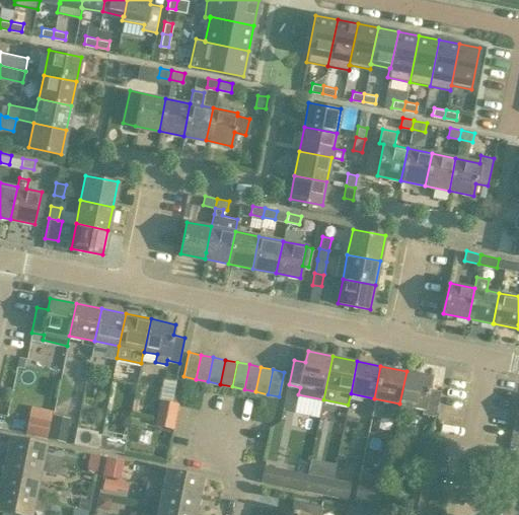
[(432,376),(406,371),(399,403),(424,409),(424,413),(436,416),(441,390),(430,387),(432,376)]
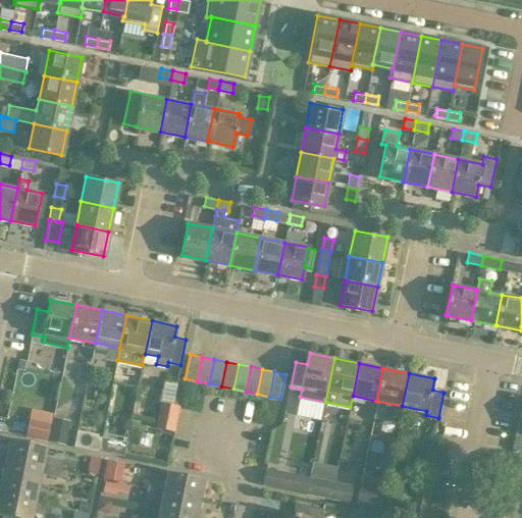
[(173,428),(177,405),(162,402),(157,425),(173,428)]
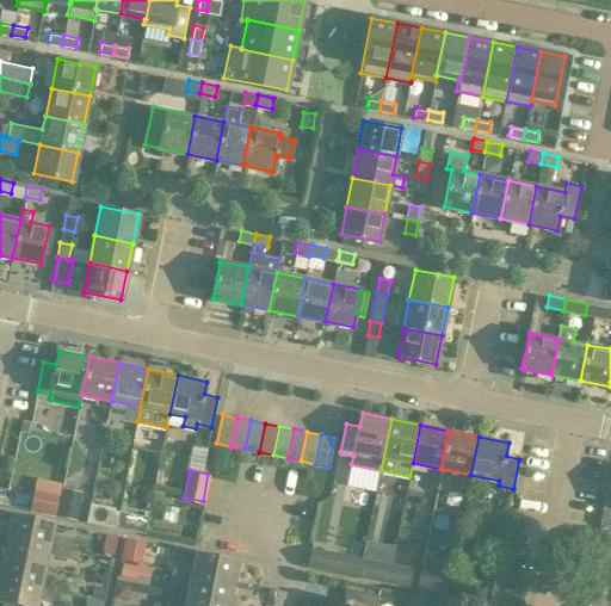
[(59,512),(74,515),(79,490),(63,487),(59,512)]
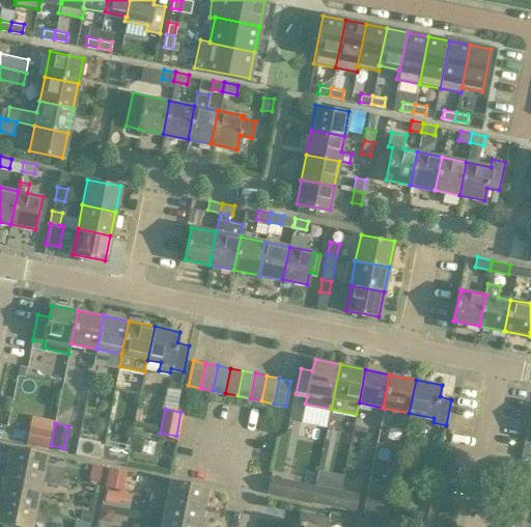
[(26,442),(47,446),(51,430),(30,425),(26,442)]
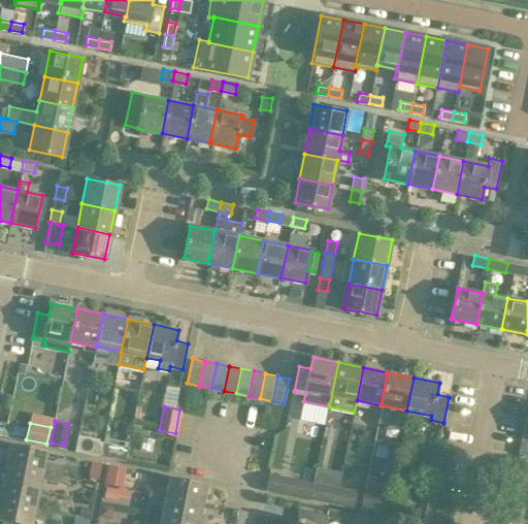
[(100,453),(102,439),(100,439),(100,437),(78,432),(75,448),(100,453)]
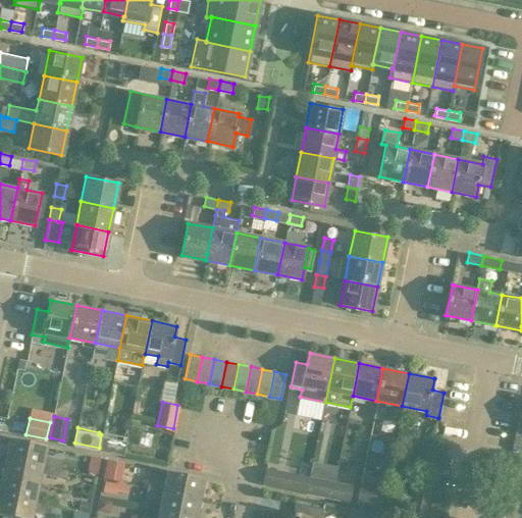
[(101,434),(99,448),(124,453),(127,441),(101,434)]
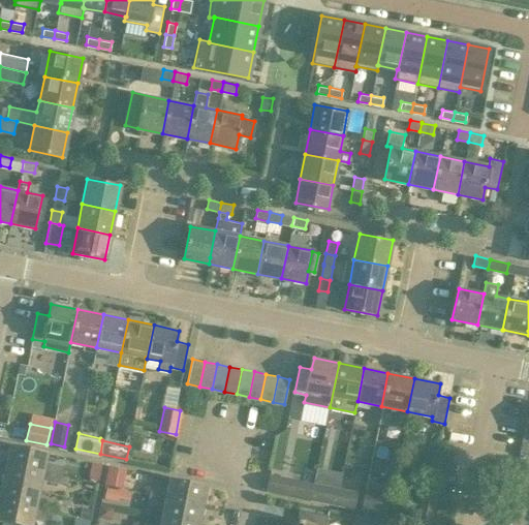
[(7,461),(60,472),(61,464),(45,461),(48,452),(10,444),(7,461)]
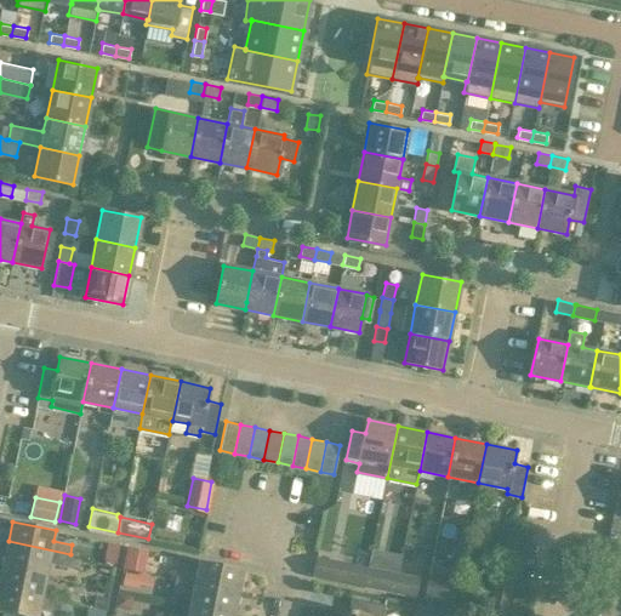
[(68,563),(70,554),(9,541),(4,564),(47,572),(50,559),(68,563)]
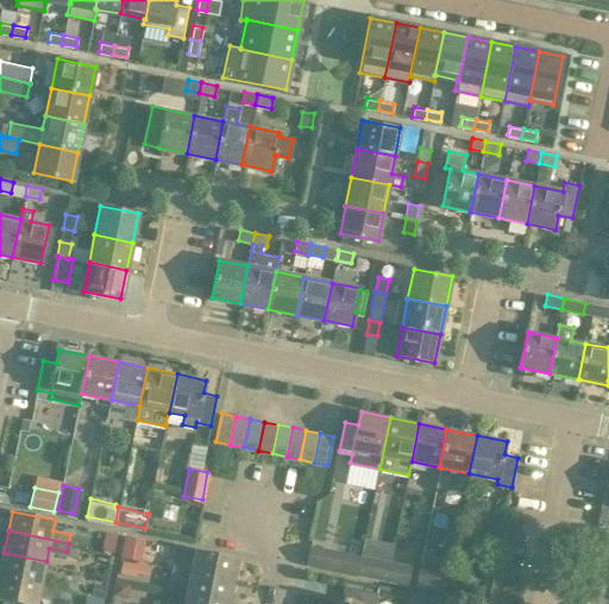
[(364,535),(363,551),(395,553),(396,538),(364,535)]
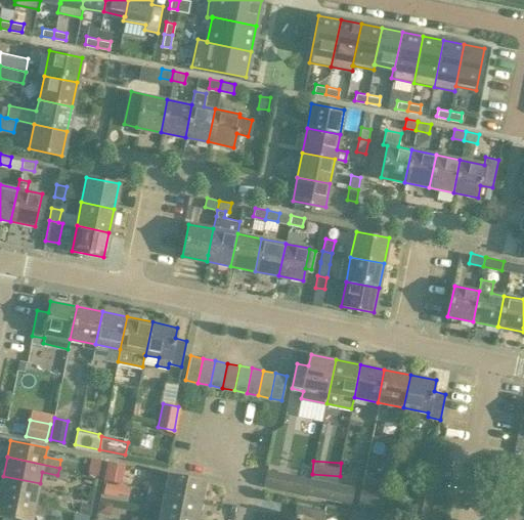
[(106,463),(103,478),(118,481),(121,466),(106,463)]
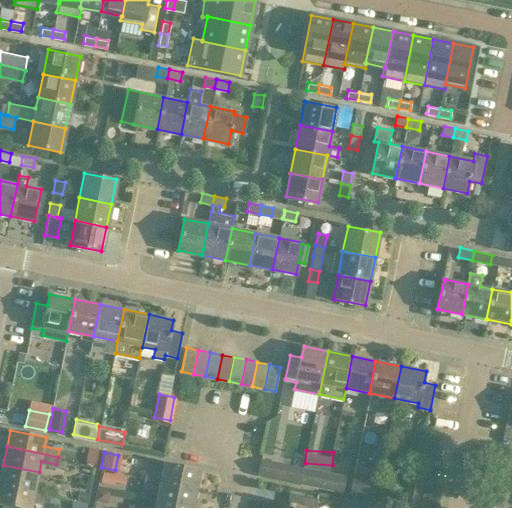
[(95,465),(96,458),(89,457),(87,464),(95,465)]
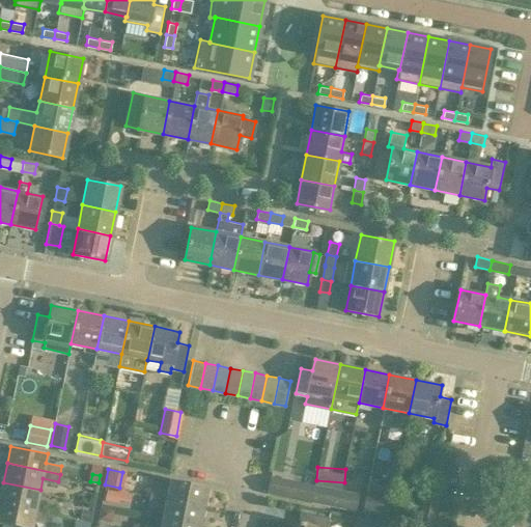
[(312,499),(315,483),(271,474),(268,490),(312,499)]
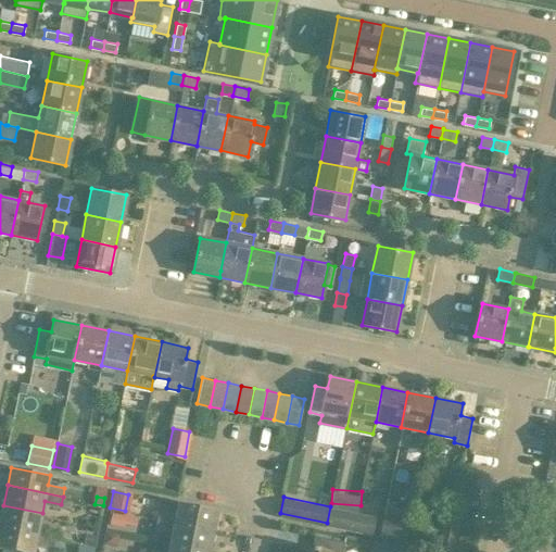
[(160,510),(159,518),(214,529),(218,510),(178,501),(176,512),(160,510)]
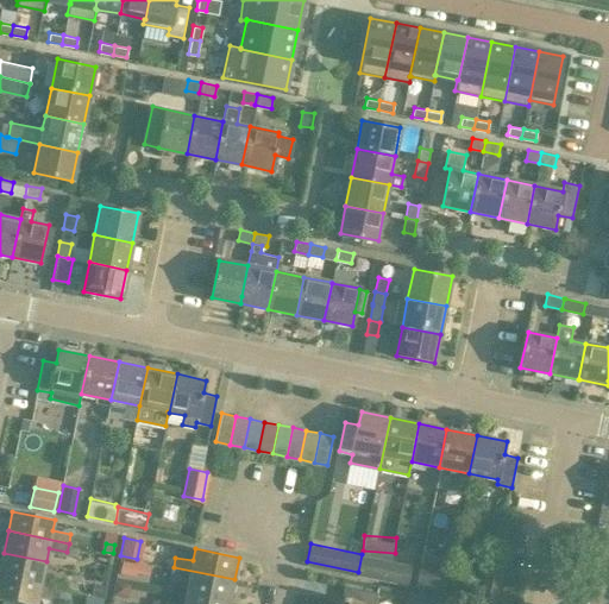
[(4,553),(0,570),(0,574),(60,587),(62,579),(43,576),(46,561),(4,553)]
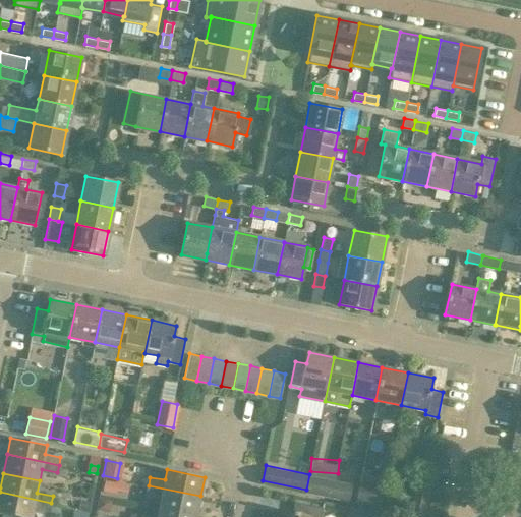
[(334,479),(309,474),(306,490),(331,495),(334,479)]
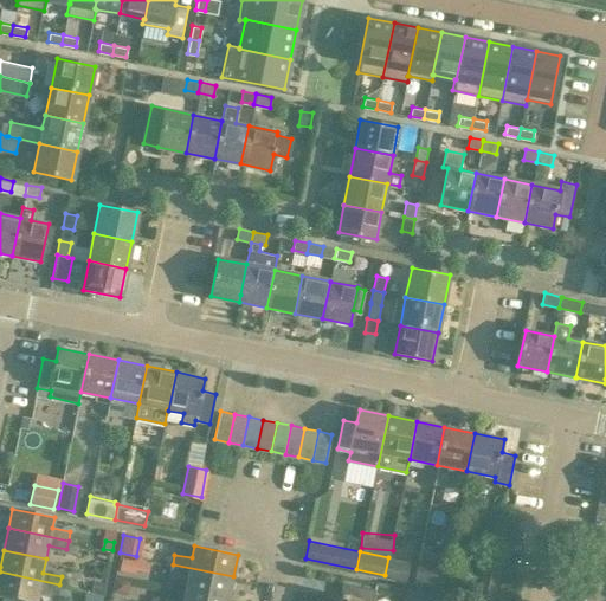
[(135,559),(123,556),(121,568),(133,570),(135,559)]
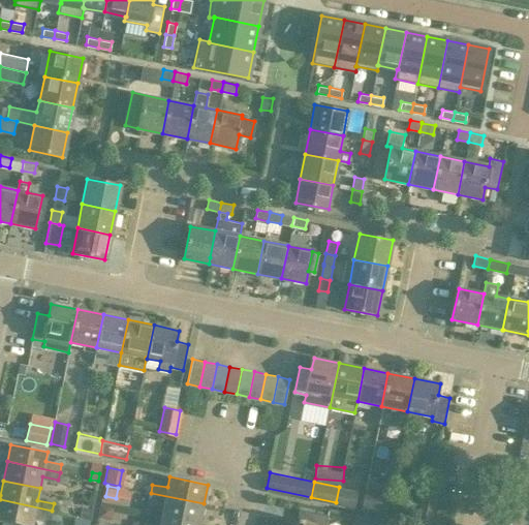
[(358,491),(339,487),(336,502),(354,505),(358,491)]
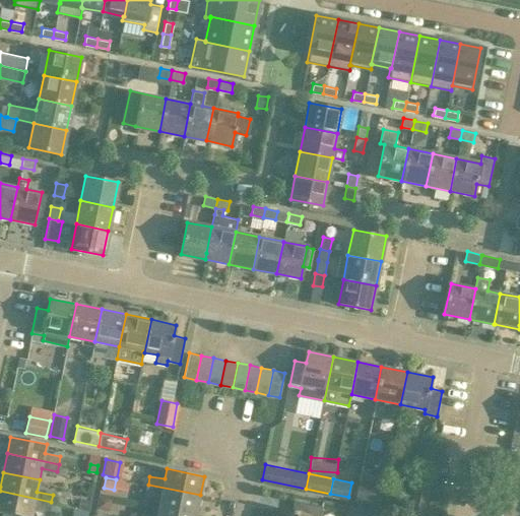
[(359,479),(355,499),(379,504),(383,485),(359,479)]
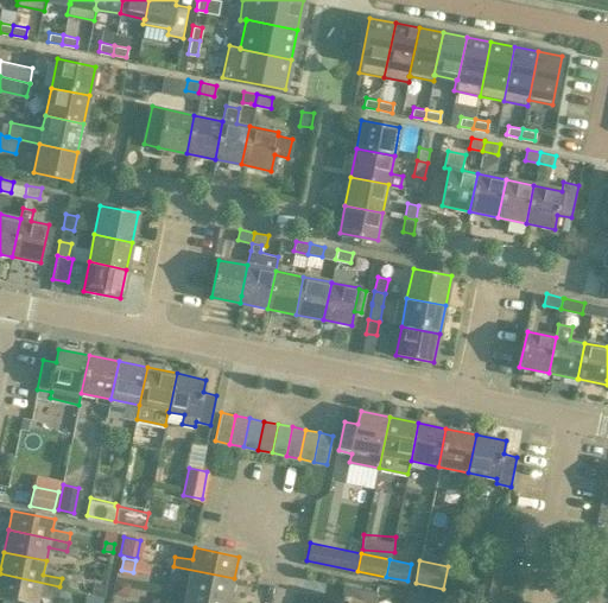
[(230,600),(234,578),(173,566),(171,576),(189,579),(187,590),(230,600)]
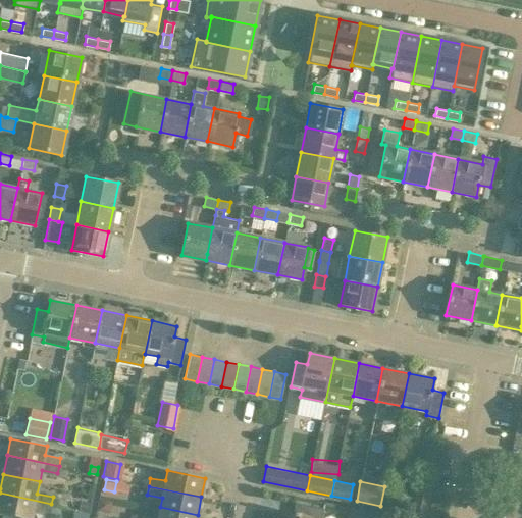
[(448,490),(435,487),(433,500),(446,502),(448,490)]
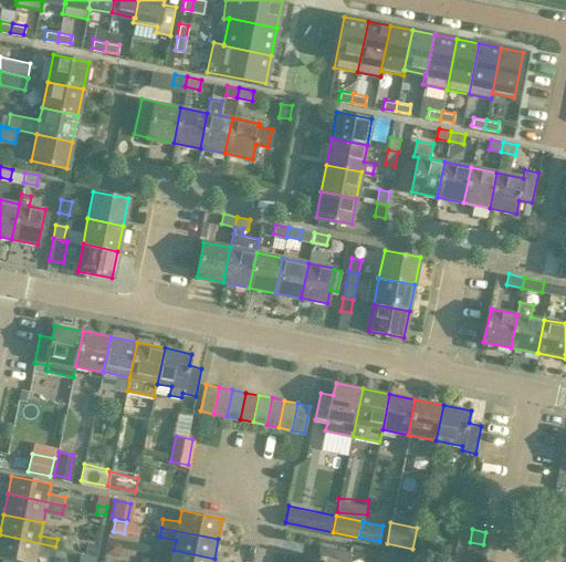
[(54,555),(55,547),(0,534),(0,554),(34,561),(37,552),(54,555)]
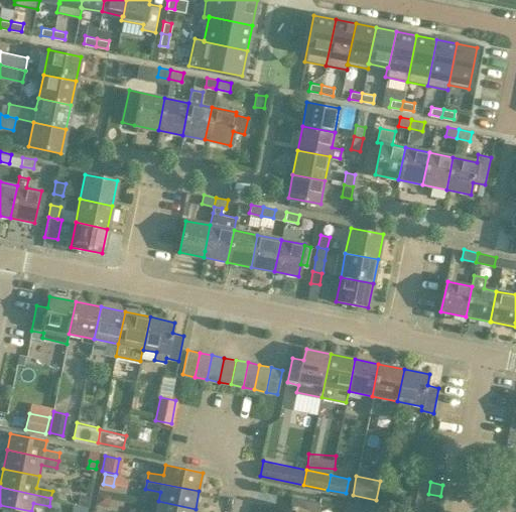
[(494,487),(490,503),(500,505),(503,489),(494,487)]
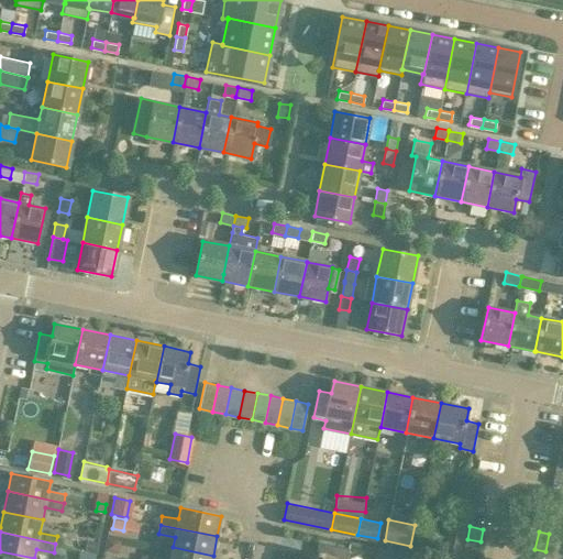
[(106,549),(117,551),(119,540),(109,538),(106,549)]
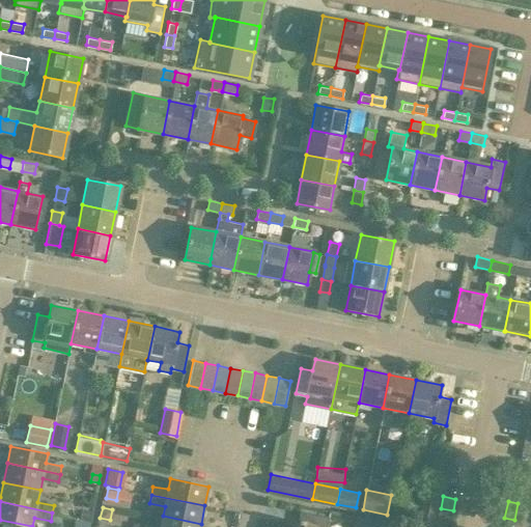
[(90,520),(92,510),(83,508),(81,519),(90,520)]
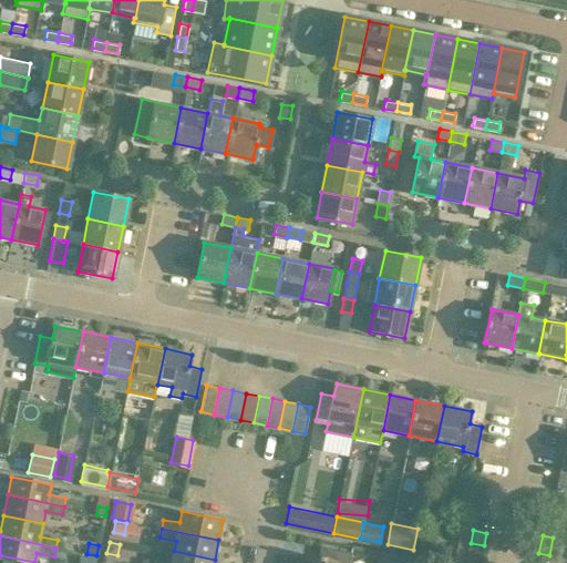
[(296,562),(349,562),(352,550),(327,545),(325,559),(298,553),(296,562)]
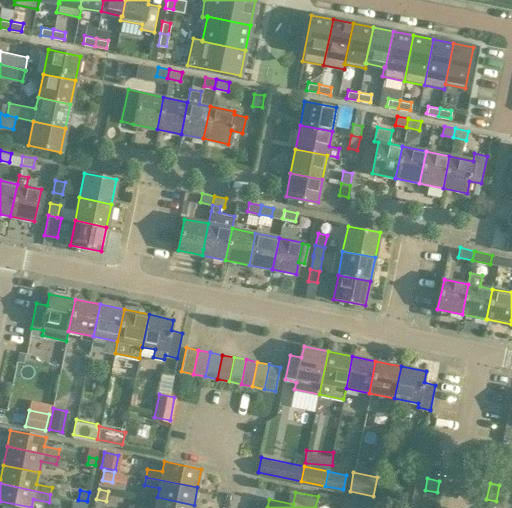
[(140,504),(139,507),(193,507),(194,505),(157,497),(155,507),(140,504)]
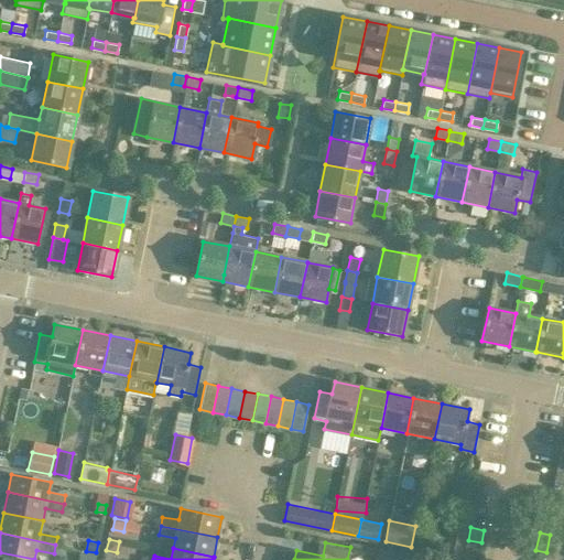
[(377,559),(402,559),(404,552),(380,548),(377,559)]
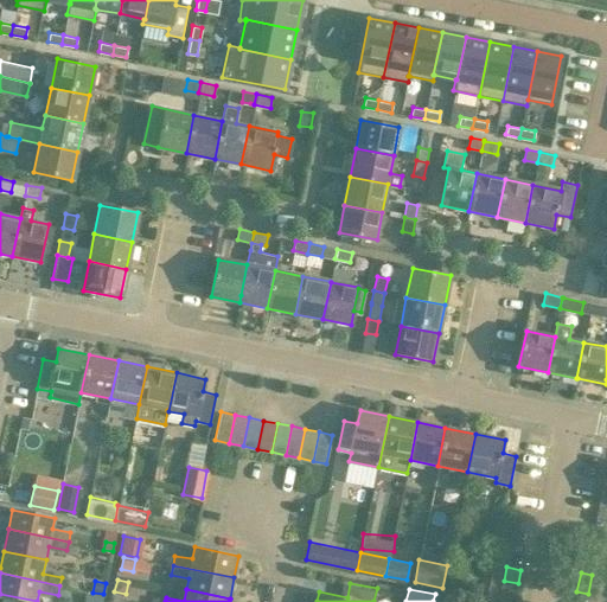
[(85,590),(84,601),(96,601),(98,601),(102,601),(103,594),(93,593),(85,590)]
